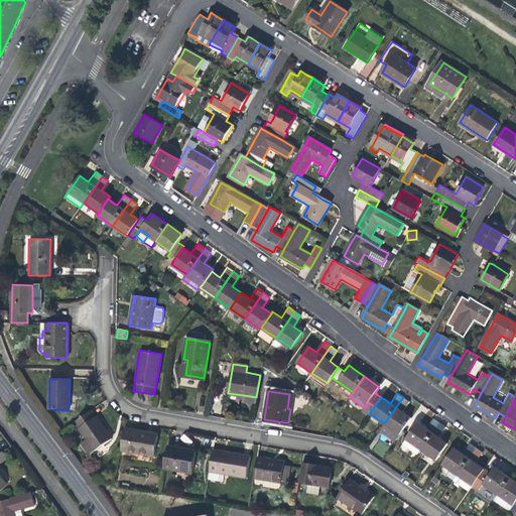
[(409,402),(403,397),(384,423),(400,434),(411,418),(405,414),(402,412),(409,402)]
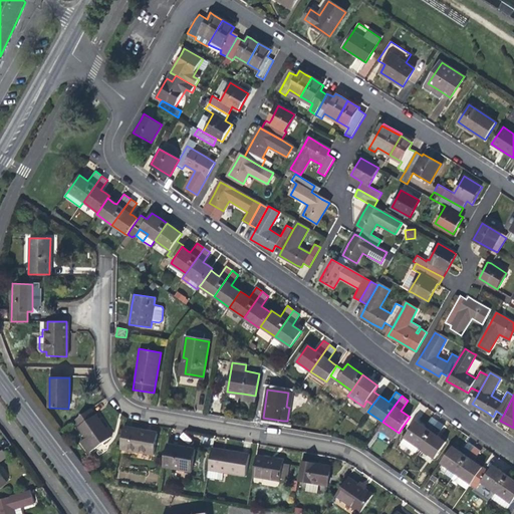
[(90,409),(73,420),(85,438),(79,442),(87,453),(110,438),(93,414),(90,409)]
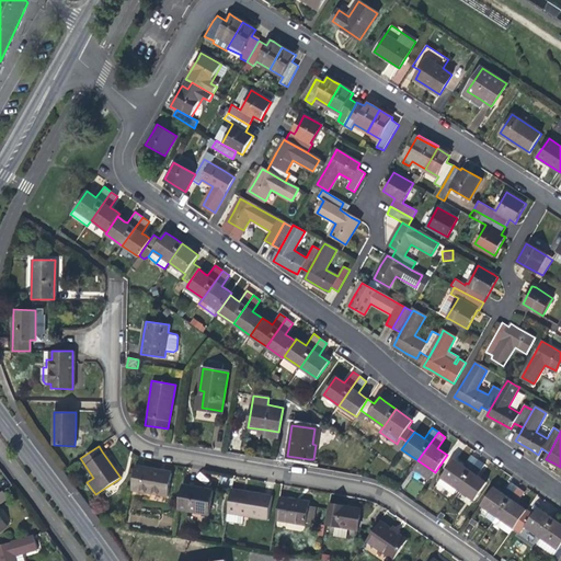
[(454,494),(458,489),(478,459),(471,455),(464,466),(456,461),(454,459),(441,477),(443,478),(438,483),(454,494)]
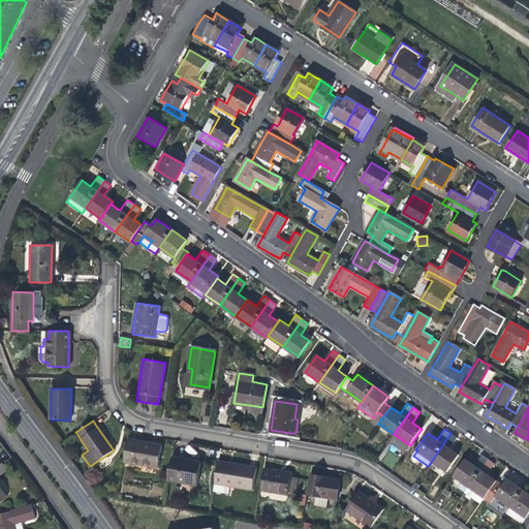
[(457,438),(450,433),(432,461),(447,471),(459,455),(454,452),(449,448),(457,438)]
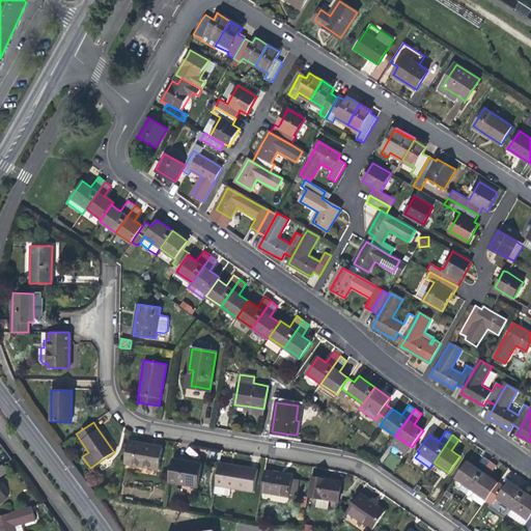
[(128,443),(124,463),(159,468),(162,448),(145,446),(128,443)]
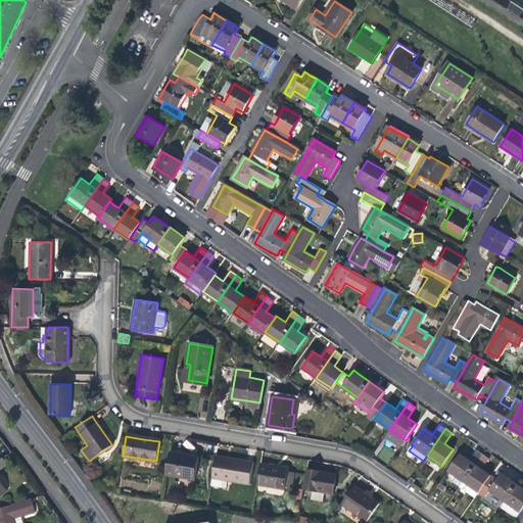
[(448,471),(464,481),(482,454),(476,449),(469,461),(465,458),(460,454),(448,471)]
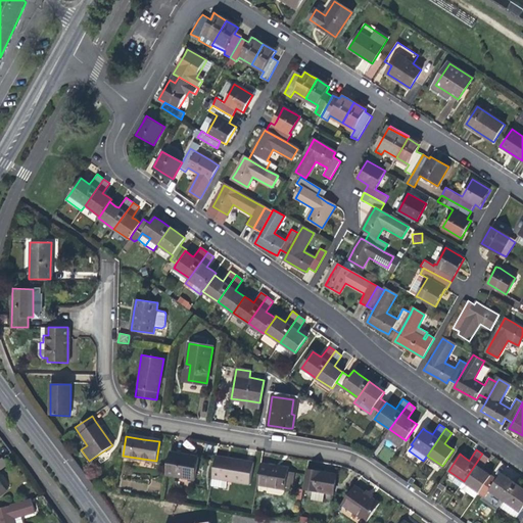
[(170,453),(165,474),(195,478),(198,458),(184,455),(170,453)]
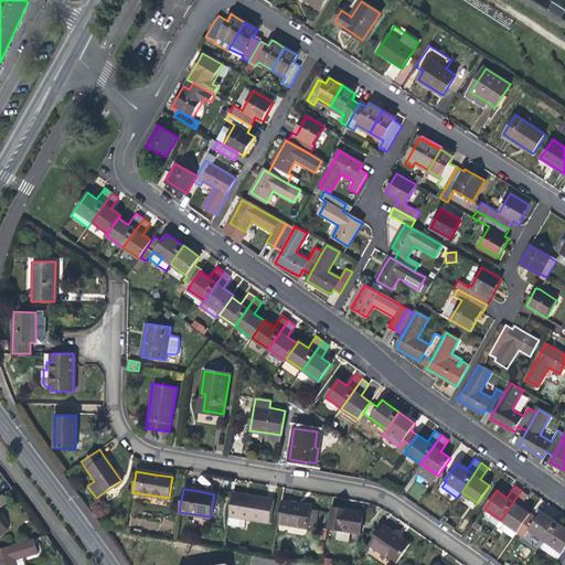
[(501,520),(518,531),(530,513),(523,509),(520,507),(529,496),(521,490),(501,520)]
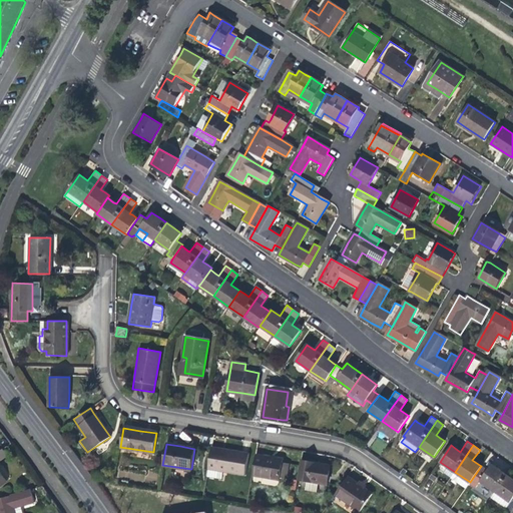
[(211,448),(206,475),(221,477),(222,470),(244,473),(247,454),(219,449),(211,448)]
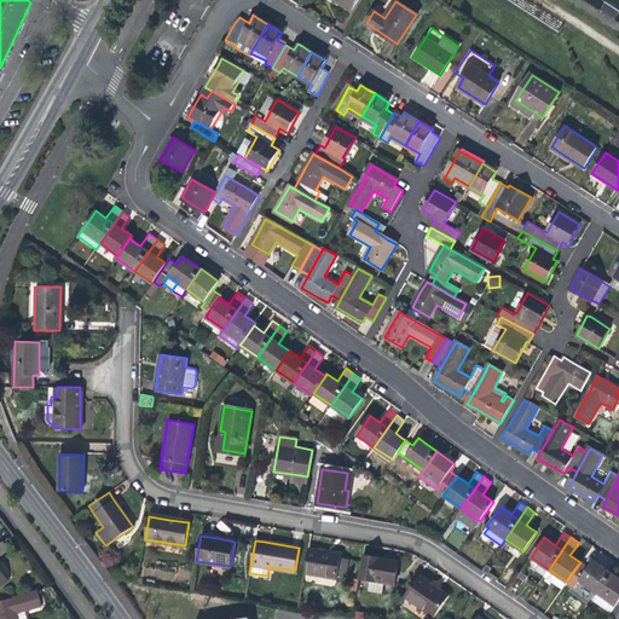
[(310,549),(305,572),(337,578),(341,555),(327,553),(310,549)]
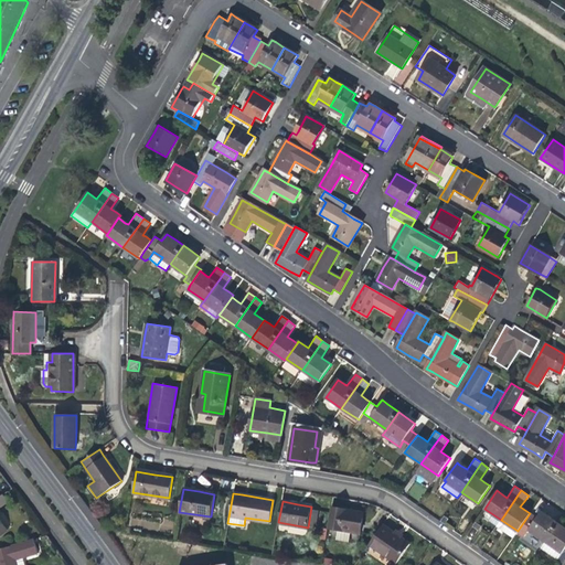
[(332,508),(329,528),(361,533),(364,513),(348,510),(332,508)]
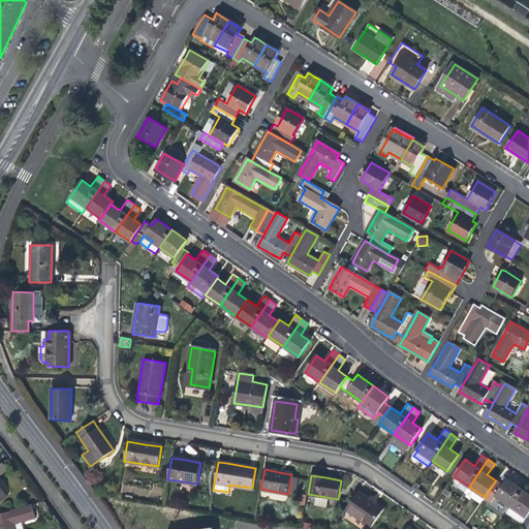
[(485,497),(491,501),(495,496),(510,506),(522,490),(516,486),(506,479),(502,486),(496,480),(485,497)]
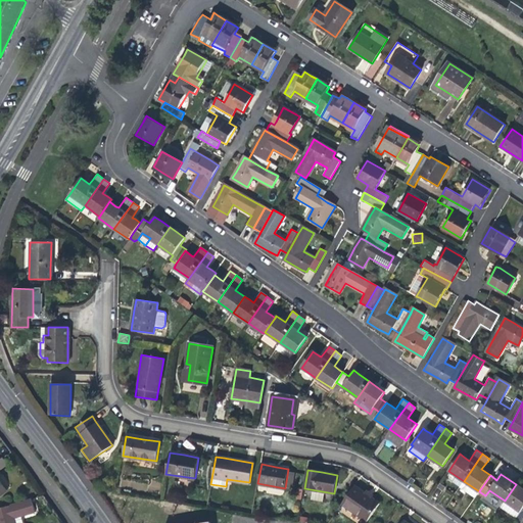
[(516,518),(522,522),(522,521),(522,489),(522,488),(516,484),(505,501),(520,512),(516,518)]
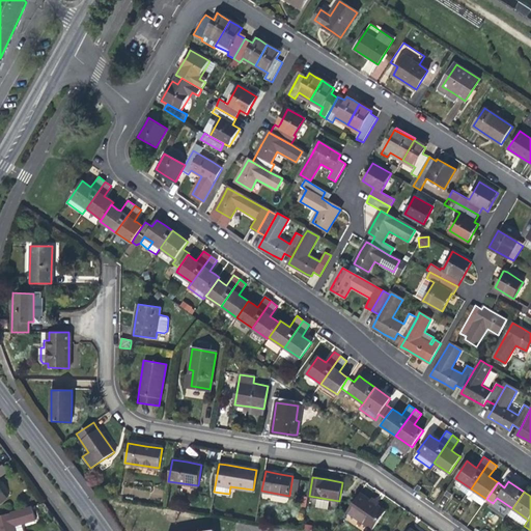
[(359,493),(346,510),(372,529),(385,510),(373,503),(359,493)]
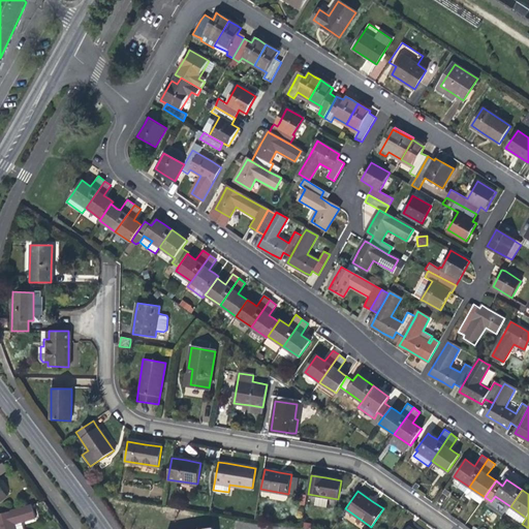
[(491,502),(506,514),(510,506),(495,496),(491,501),(491,502)]
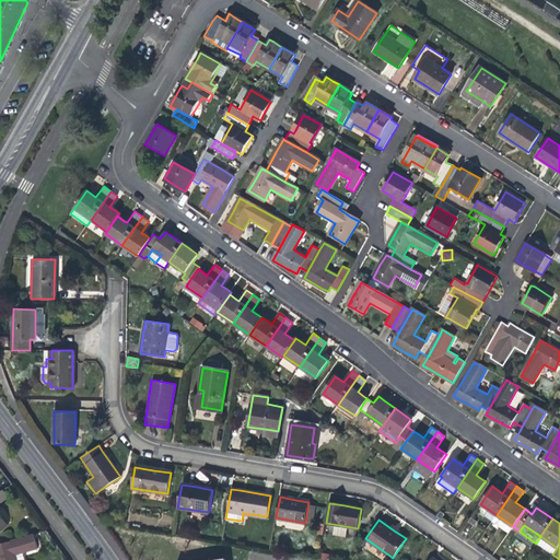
[(19,559),(18,555),(38,549),(34,535),(0,544),(0,559),(19,559)]
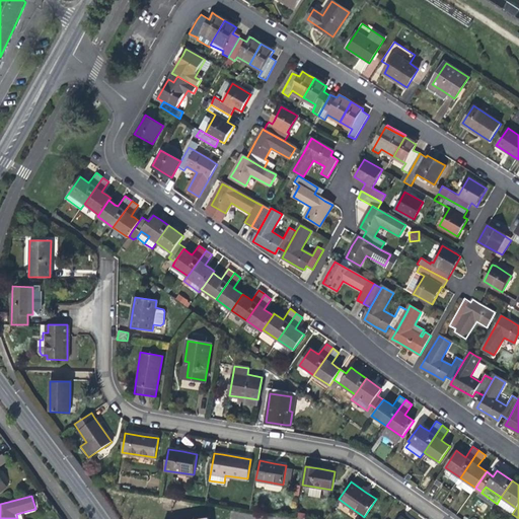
[(512,514),(516,508),(501,497),(497,504),(512,514)]
